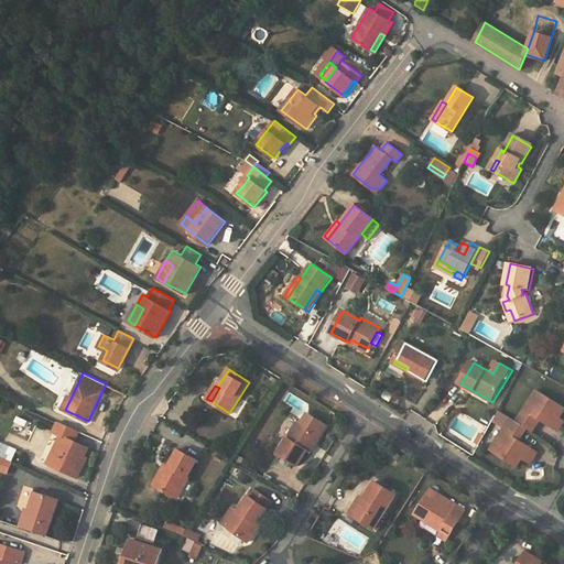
[(563,409),(563,405),(537,390),(517,422),(528,429),(534,433),(541,421),(554,427),(561,415),(563,409)]
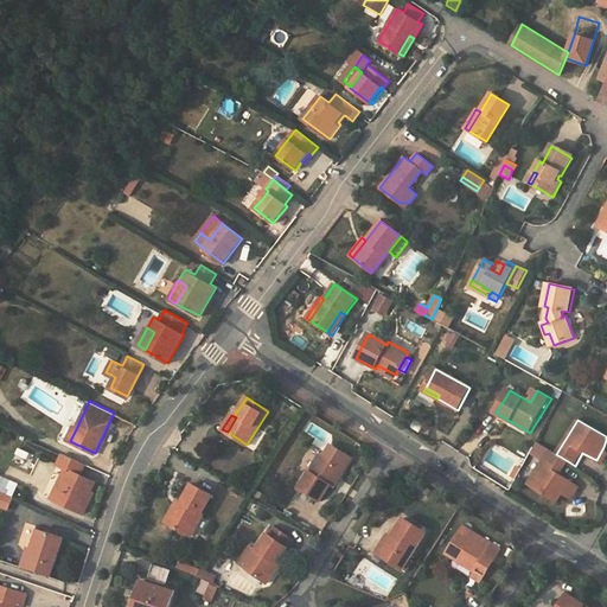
[(66,439),(70,441),(77,427),(72,425),(66,439)]
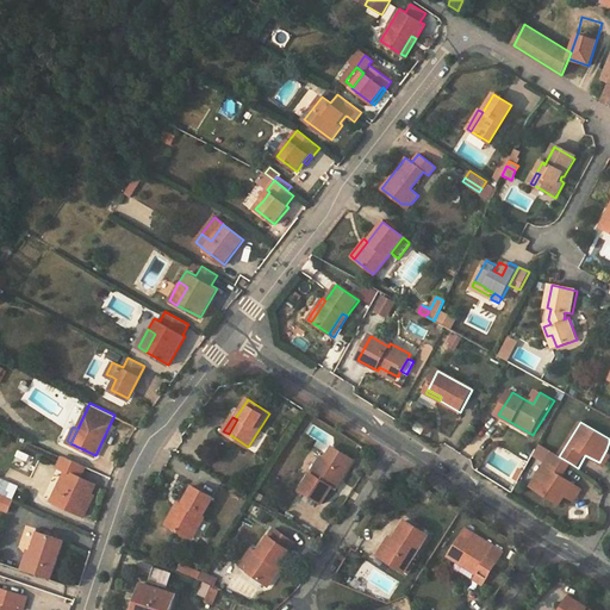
[(310,474),(300,491),(322,504),(332,487),(336,490),(355,460),(334,446),(325,459),(313,477),(310,474)]
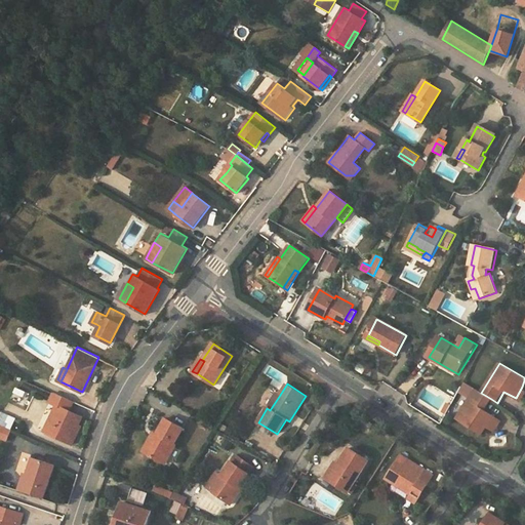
[(520,401),(524,392),(524,389),(522,387),(516,398),(520,401)]
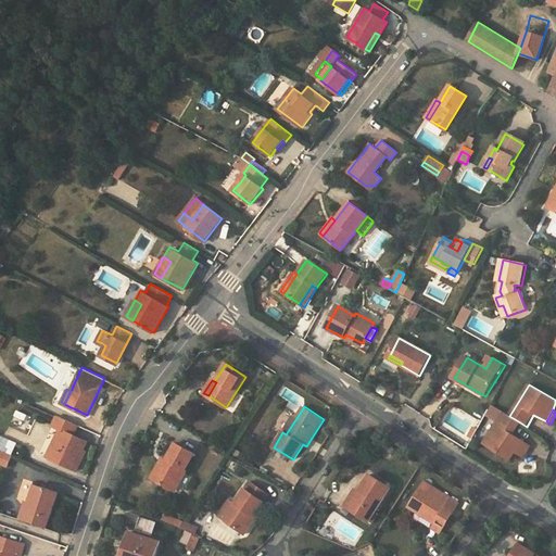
[(483,444),(509,460),(515,452),(519,455),(527,443),(513,433),(520,422),(509,416),(504,412),(483,444)]
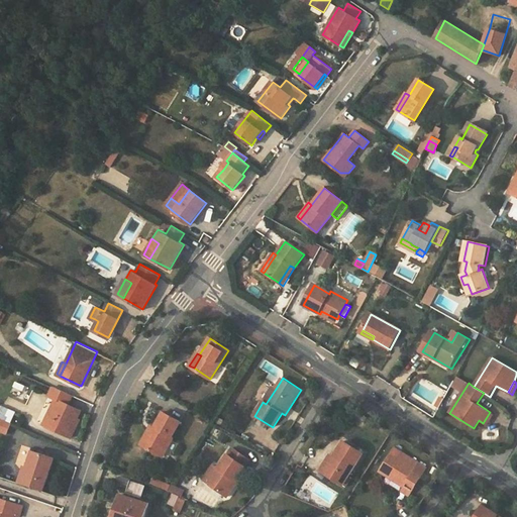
[(57,399),(48,415),(52,416),(47,425),(72,437),(77,426),(74,424),(77,417),(81,410),(68,403),(73,395),(55,386),(49,396),(57,399)]
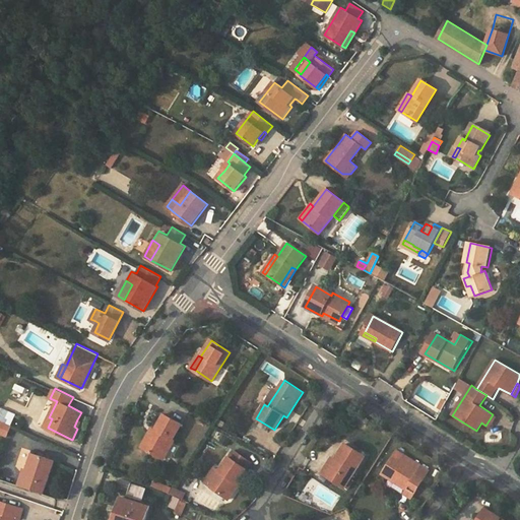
[(267,406),(277,391),(274,390),(264,404),(267,406)]
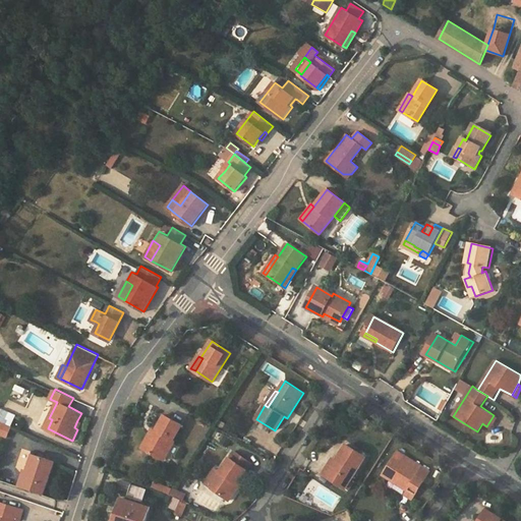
[(490,428),(498,417),(494,415),(486,426),(490,428)]
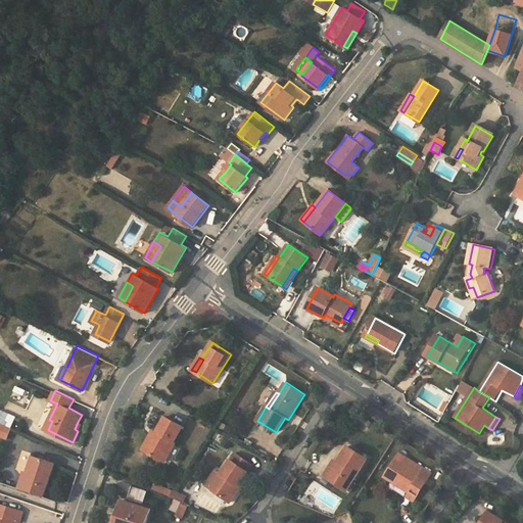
[(158,435),(148,455),(165,464),(177,444),(174,443),(183,428),(165,418),(155,434),(158,435)]
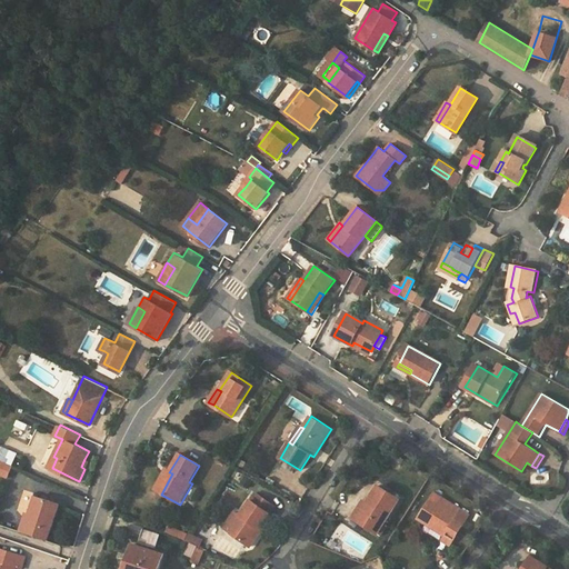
[(48,467),(52,468),(57,458),(53,457),(48,467)]
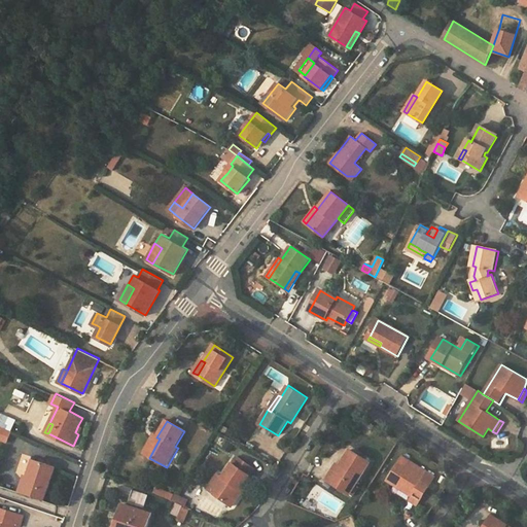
[(0,438),(7,442),(11,431),(0,426),(0,438)]
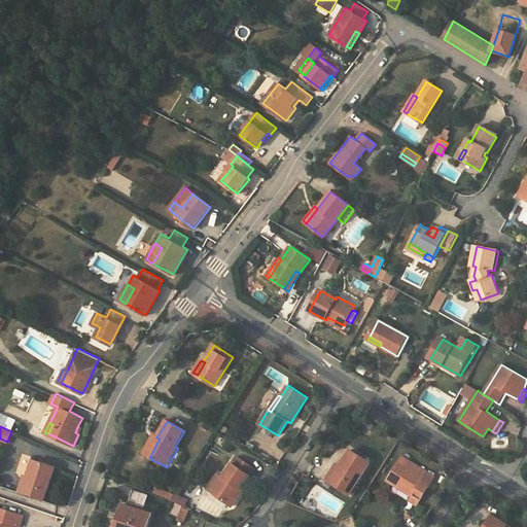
[(153,435),(143,454),(149,458),(160,438),(156,437),(153,435)]
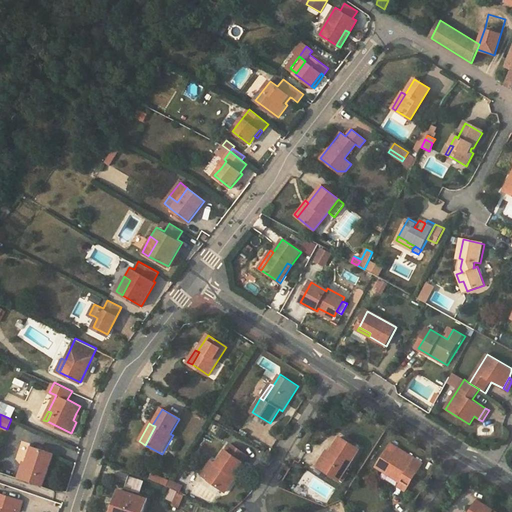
[(332,453),(322,469),(339,480),(359,449),(340,437),(330,452),(332,453)]
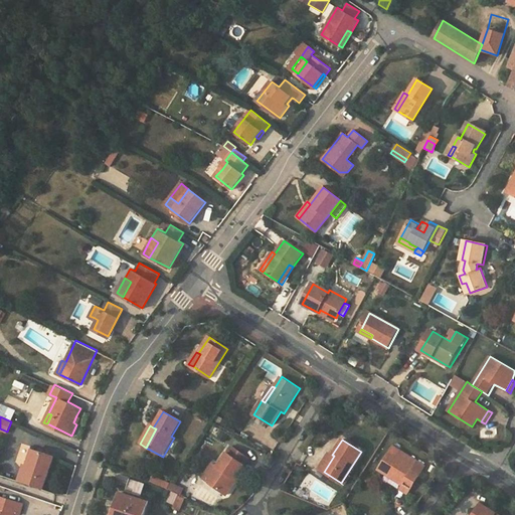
[(231,447),(216,468),(218,470),(214,475),(209,483),(226,495),(235,481),(233,479),(236,475),(247,459),(231,447)]
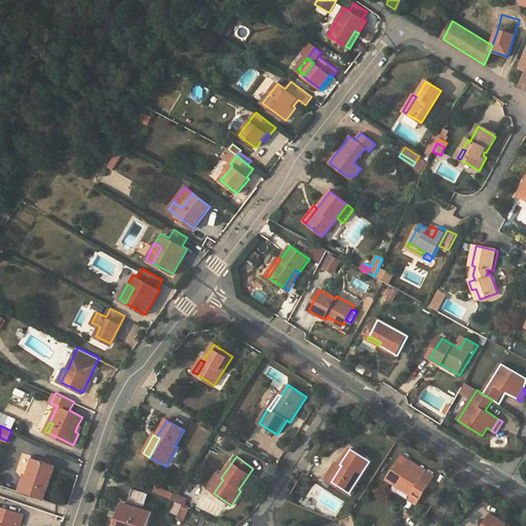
[(31,476),(26,491),(45,497),(55,465),(34,459),(29,476),(31,476)]
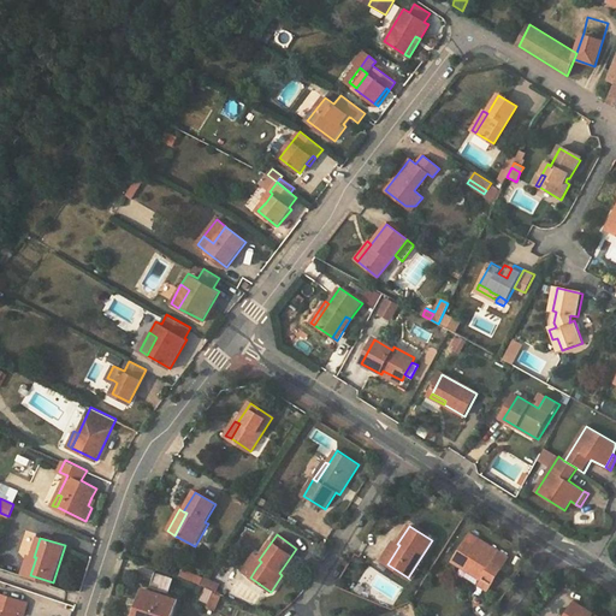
[(467,539),(452,561),(483,580),(479,584),(489,590),(498,573),(490,567),(496,558),(467,539)]
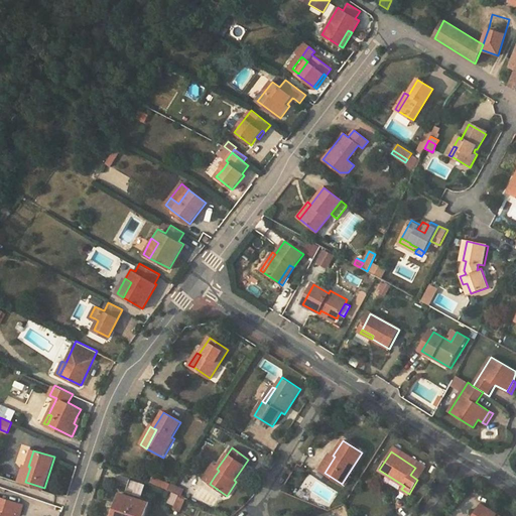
[(318,469),(325,473),(335,457),(333,456),(330,453),(318,469)]
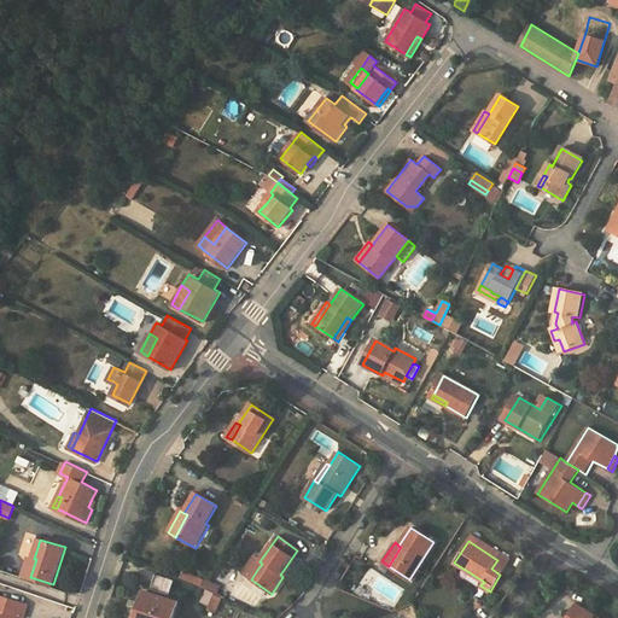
[(24,575),(30,577),(36,559),(34,559),(29,557),(24,575)]
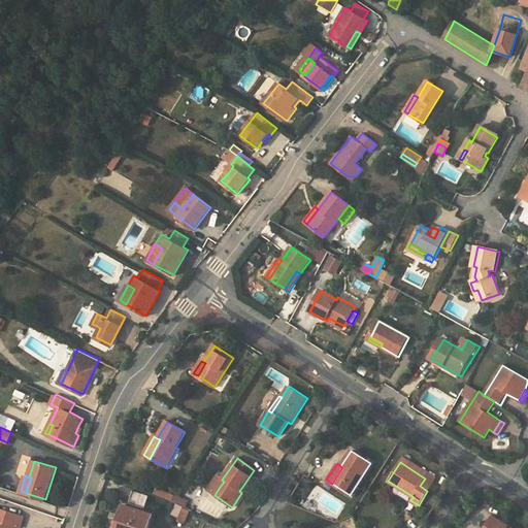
[(220,479),(216,484),(217,485),(220,487),(224,482),(222,480),(220,479)]
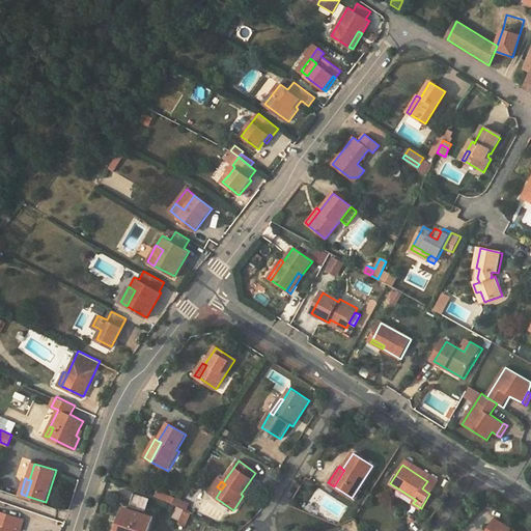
[(218,487),(213,496),(216,498),(221,490),(218,487)]
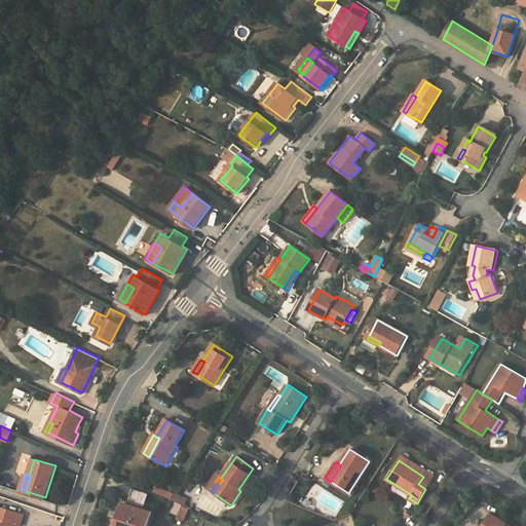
[(181,497),(174,494),(171,499),(176,501),(179,503),(181,497)]
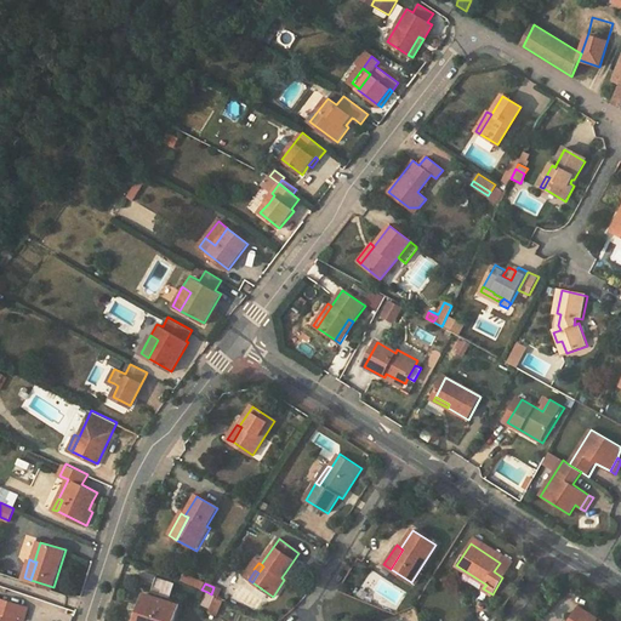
[(222,590),(214,587),(211,594),(215,596),(218,597),(222,590)]
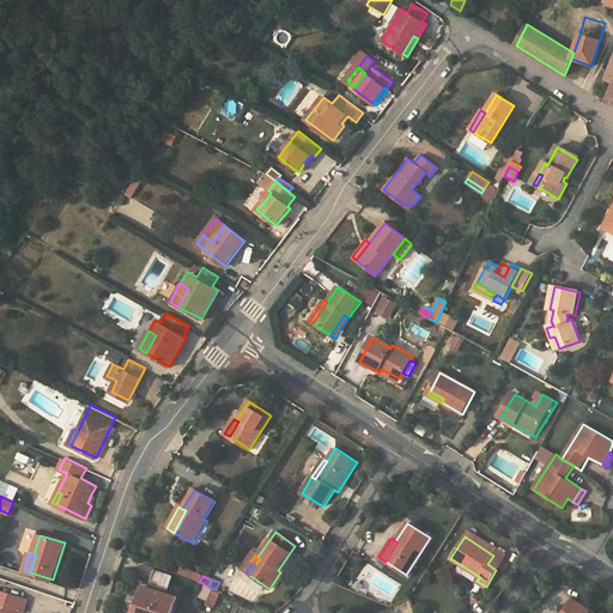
[(208,587),(205,584),(199,598),(207,601),(212,588),(208,587)]
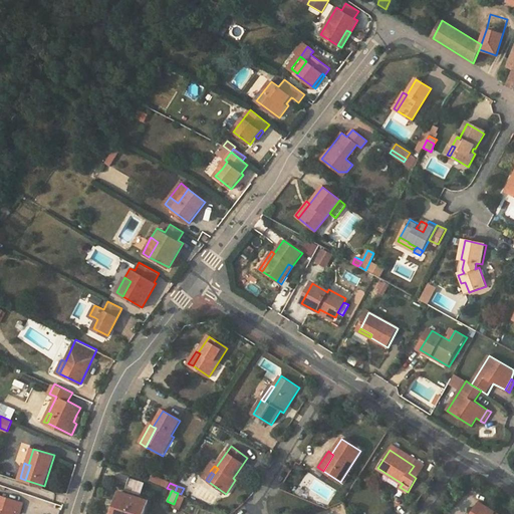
[(122,492),(114,513),(143,513),(148,501),(122,492)]
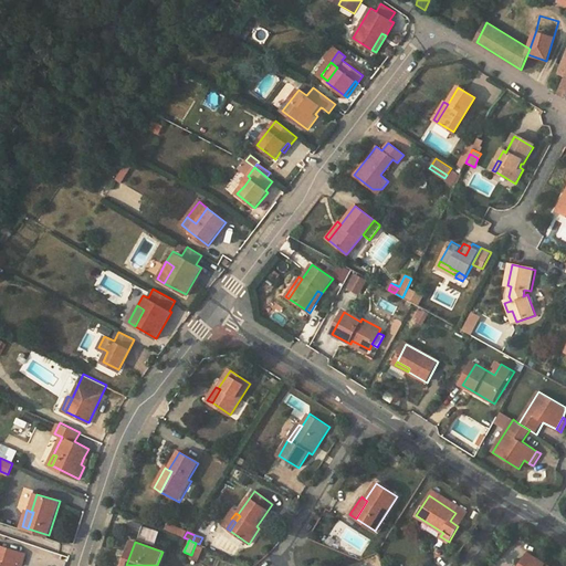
[(0,544),(0,565),(16,565),(17,564),(21,565),(25,553),(0,544)]
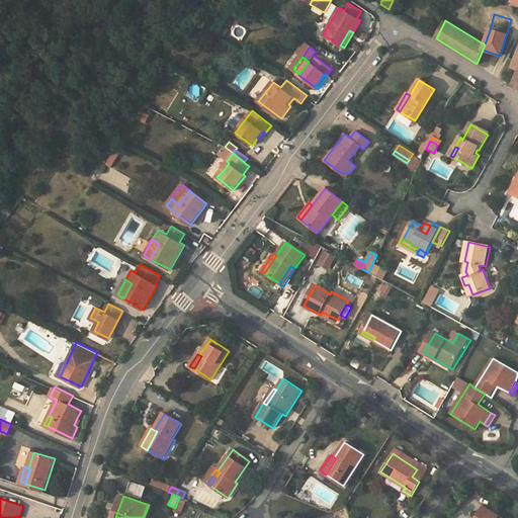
[(501,517),(484,507),(476,517),(501,517)]
